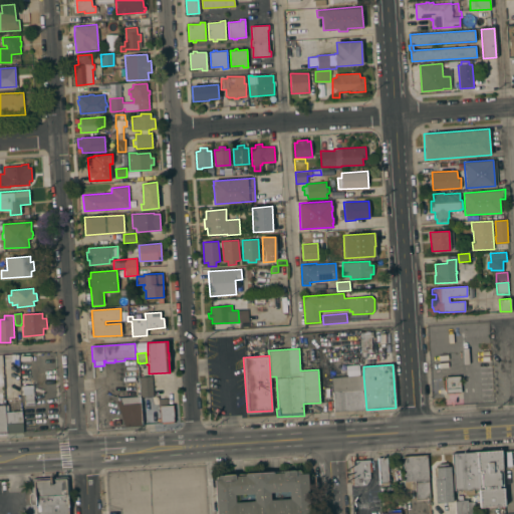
[(152,375),(154,397),(141,397),(141,396),(137,396),(137,394),(140,394),(139,376),(152,375)]
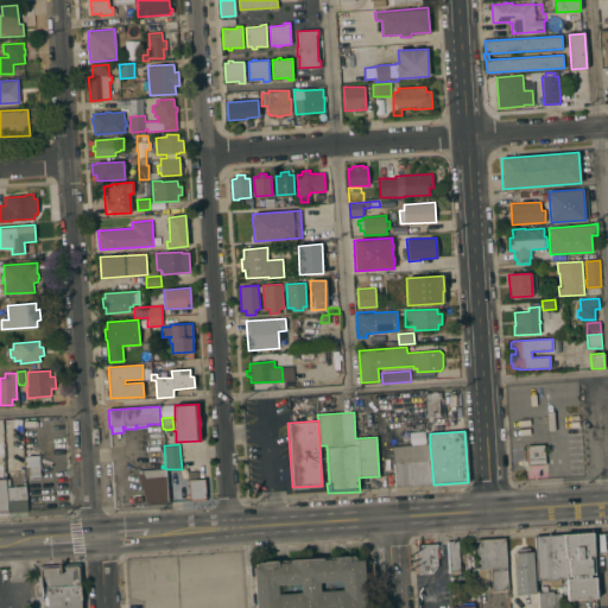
[(434,485),(397,487),(394,447),(430,444),(434,485)]
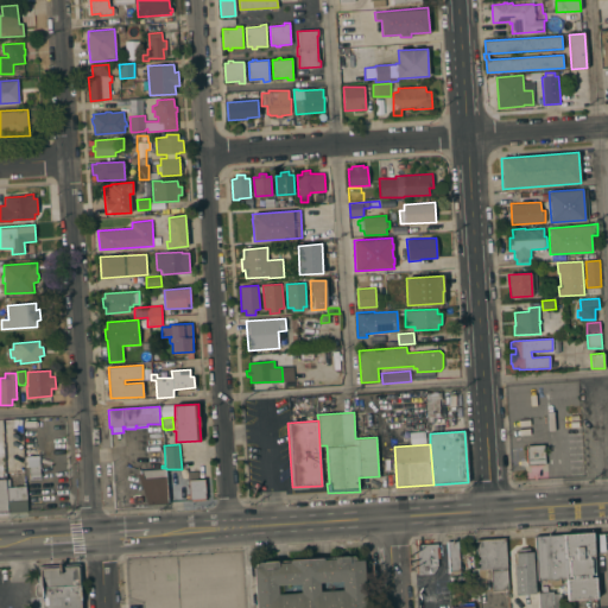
[(526,445),(544,444),(545,464),(527,466),(526,445)]
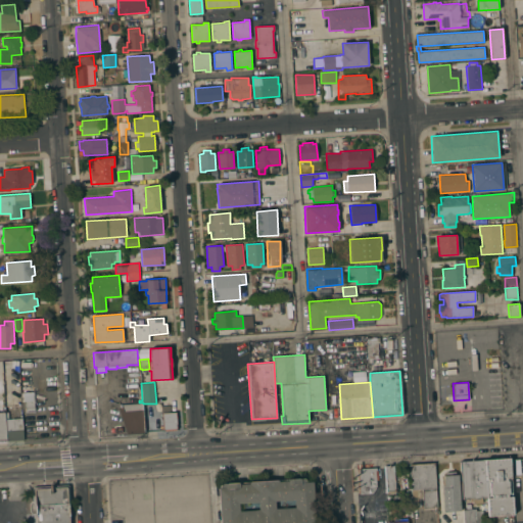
[(35,400),(35,412),(25,412),(25,402),(26,402),(26,401),(35,400)]
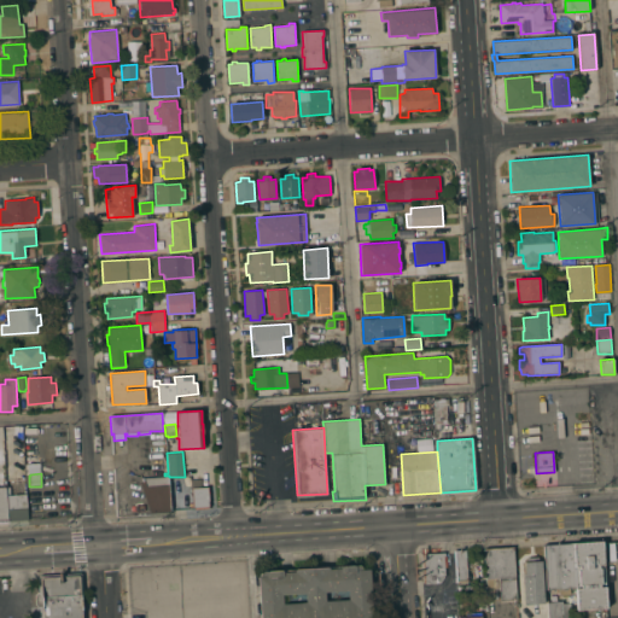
[(170,511),(150,512),(140,484),(138,484),(138,487),(134,484),(134,483),(132,482),(134,476),(143,478),(169,477),(170,511)]
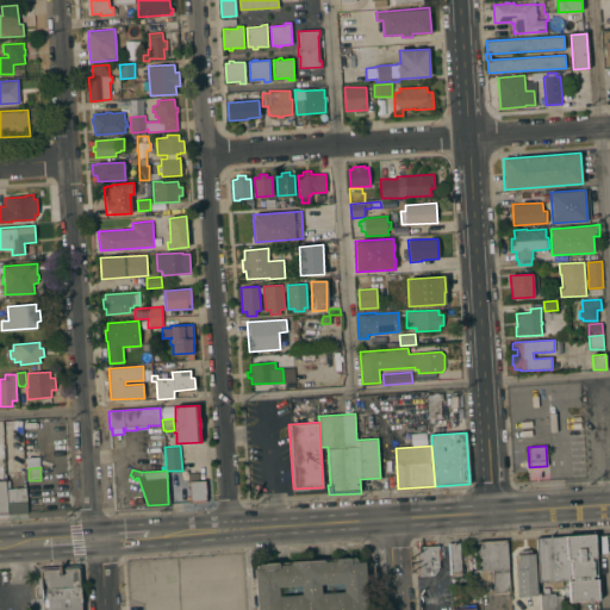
[(188,472),(198,471),(199,481),(205,480),(206,500),(205,500),(205,503),(191,504),(191,502),(188,472)]
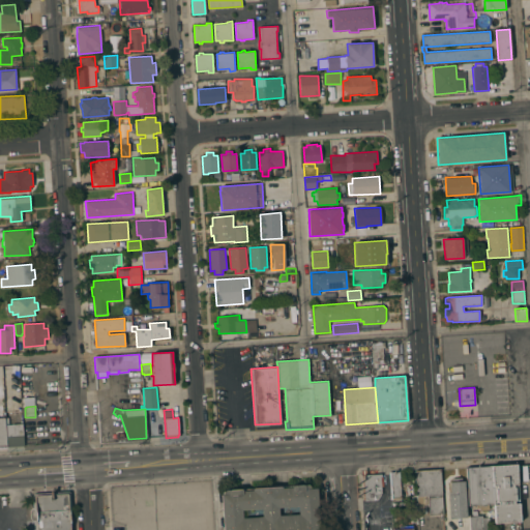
[(5,425),(23,424),(24,445),(7,446),(5,425)]
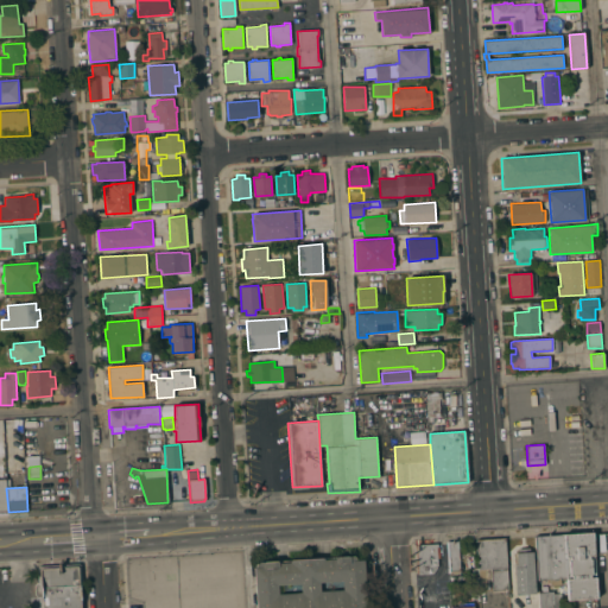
[(565,534),(593,532),(594,556),(589,556),(589,559),(590,559),(591,575),(590,575),(590,577),(595,577),(597,599),(569,601),(568,578),(565,534)]
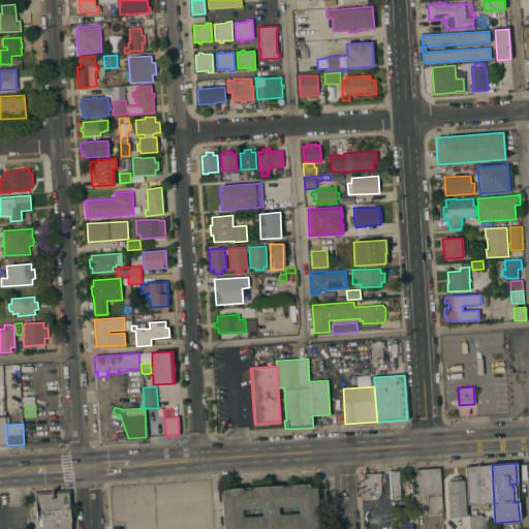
[(492,465),(494,503),(488,504),(488,508),(478,509),(478,504),(468,505),(465,467),(492,465)]
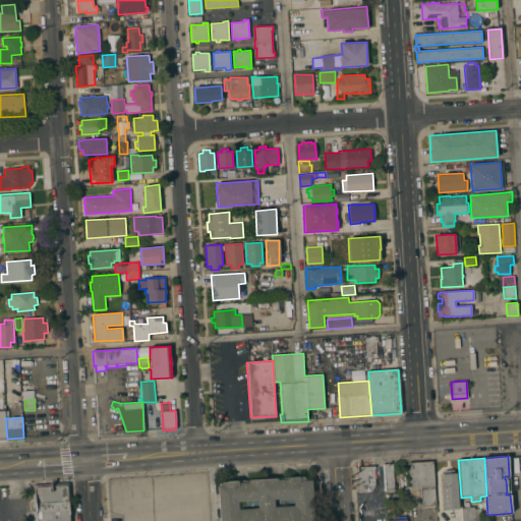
[(433,461),(436,505),(410,507),(411,514),(405,514),(403,495),(410,495),(408,463),(433,461)]
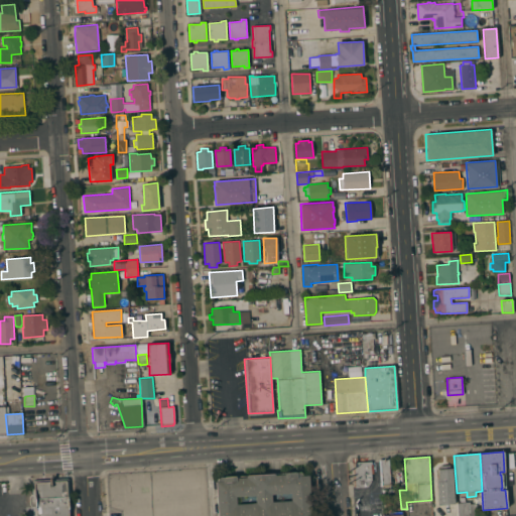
[(381,460),(389,460),(390,485),(382,485),(381,460)]
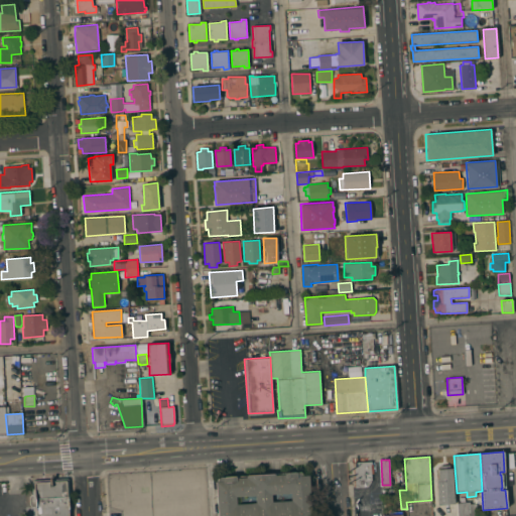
[(354,463),(370,462),(371,482),(368,487),(355,488),(354,470),(354,463)]
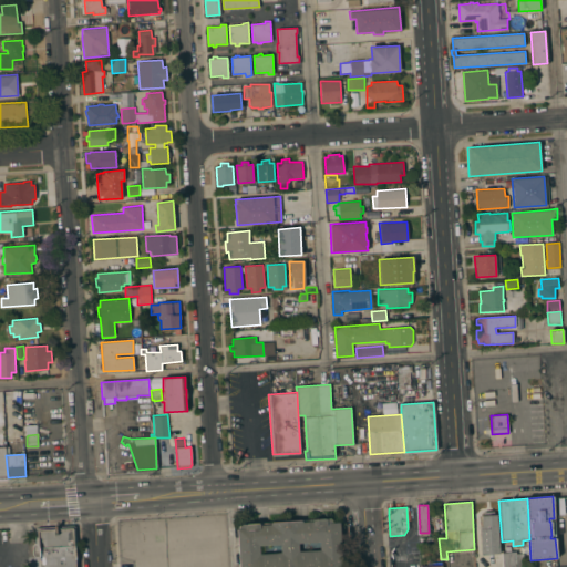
[(478,529),(482,529),(481,515),(484,515),(483,512),(493,512),(494,515),(496,515),(500,554),(481,555),(478,529)]
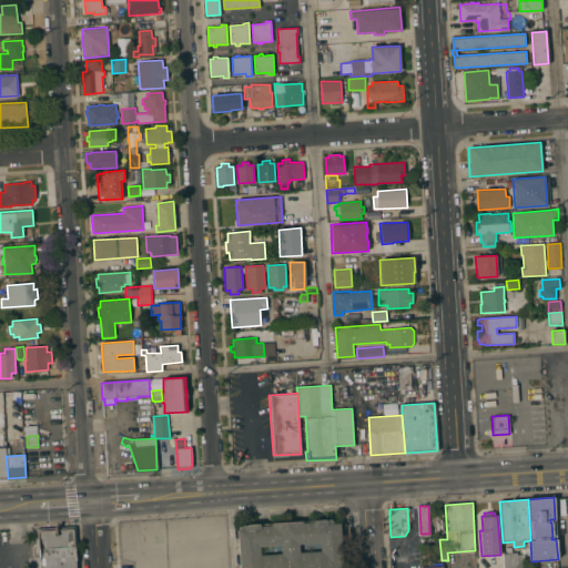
[(239,567),(237,529),(240,529),(240,528),(240,526),(259,525),(271,525),(302,523),(303,523),(313,523),(313,521),(332,520),(333,523),(333,524),(340,523),(342,567),(239,567)]
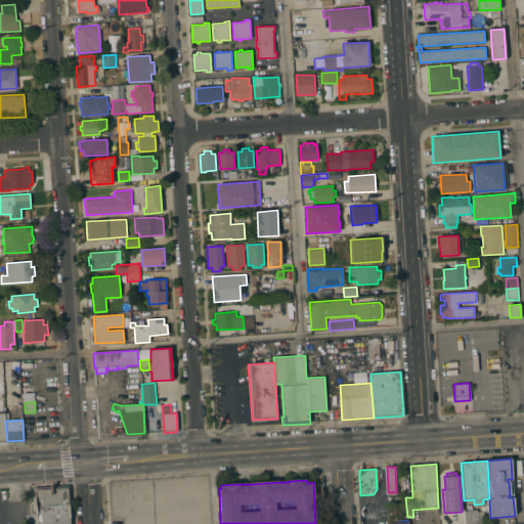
[(71,523),(34,523),(34,514),(32,515),(30,513),(30,505),(32,501),(33,501),(32,489),(33,489),(33,488),(34,488),(68,486),(69,486),(70,486),(71,521),(71,523)]
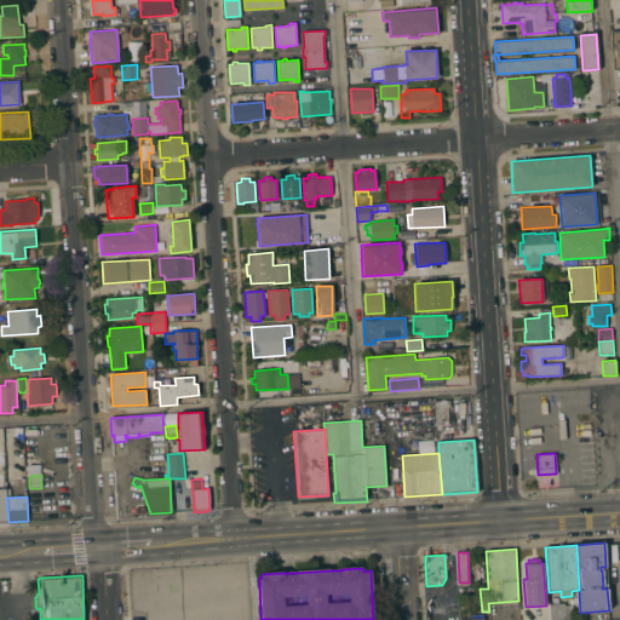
[(550,619),(550,604),(552,604),(552,598),(557,597),(558,603),(564,603),(564,606),(572,606),(573,619),(564,619),(550,619)]
